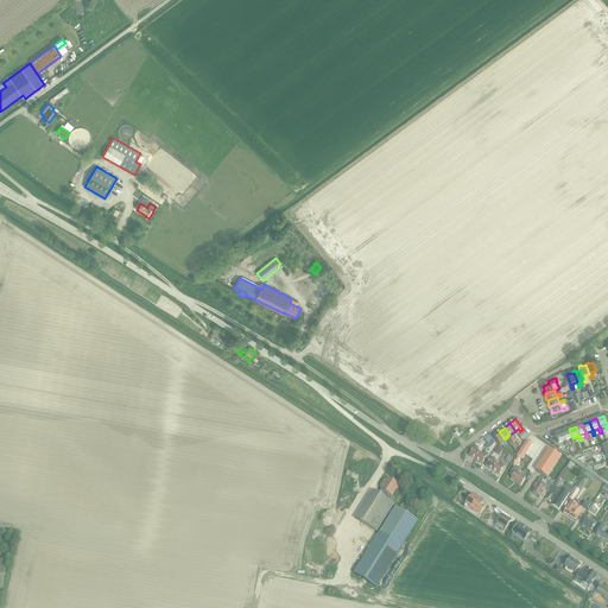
[(565,441),(570,439),(572,444),(575,443),(572,438),(569,429),(562,432),(565,441)]
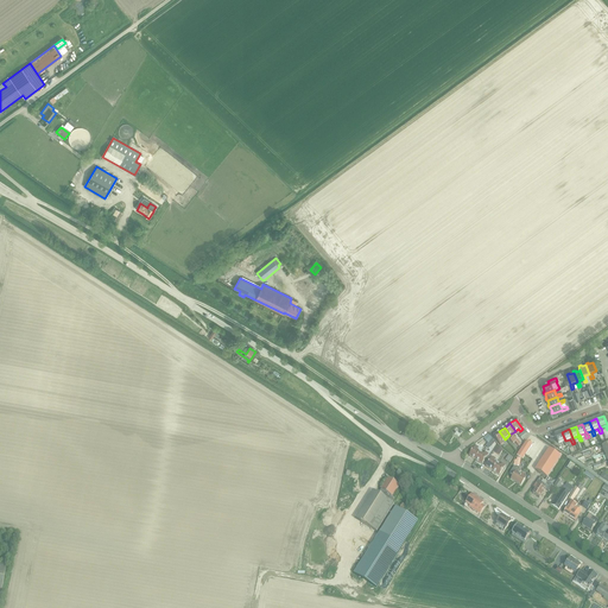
[(502,441),(505,439),(499,431),(493,436),(500,445),(504,443),(502,441)]
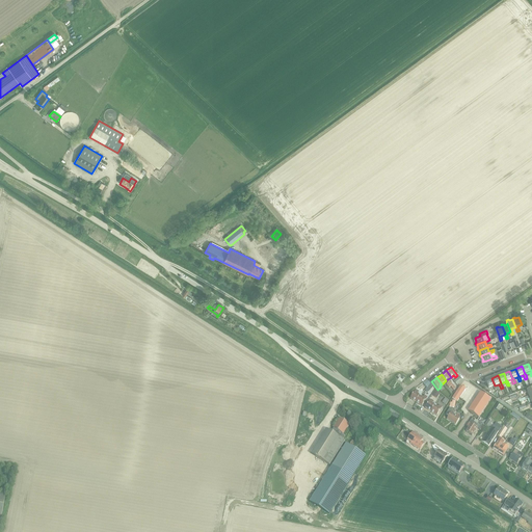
[(497,390),(495,386),(491,378),(485,380),(488,389),(493,387),(495,391),(497,390)]
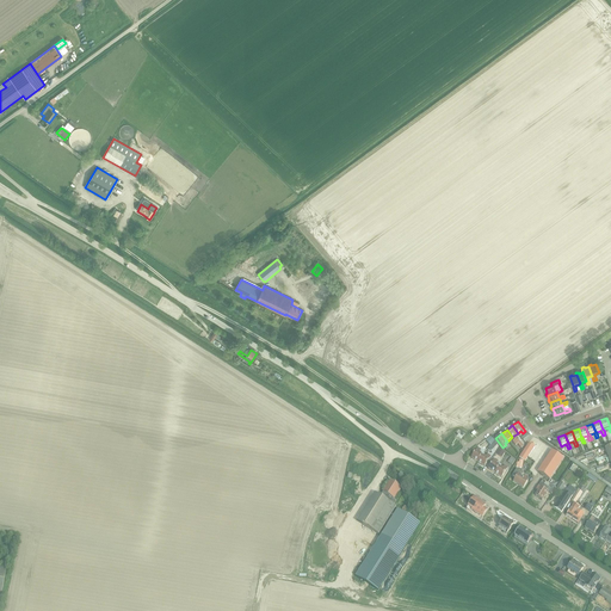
[(535,446),(529,443),(519,457),(525,462),(535,446)]
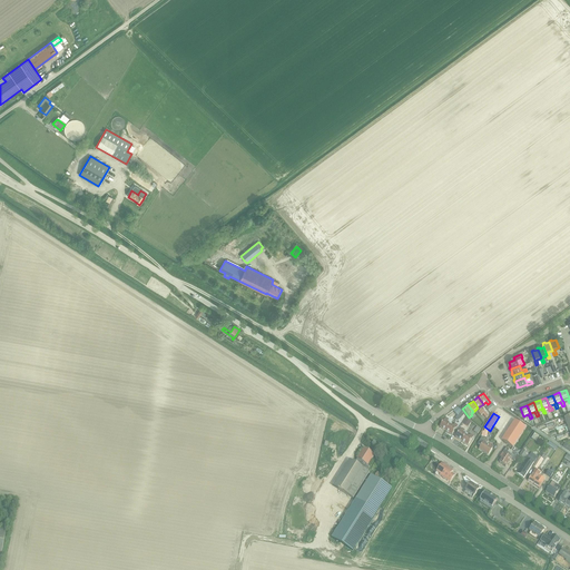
[(439,428),(445,431),(450,424),(448,422),(449,420),(445,418),(443,421),(439,428)]
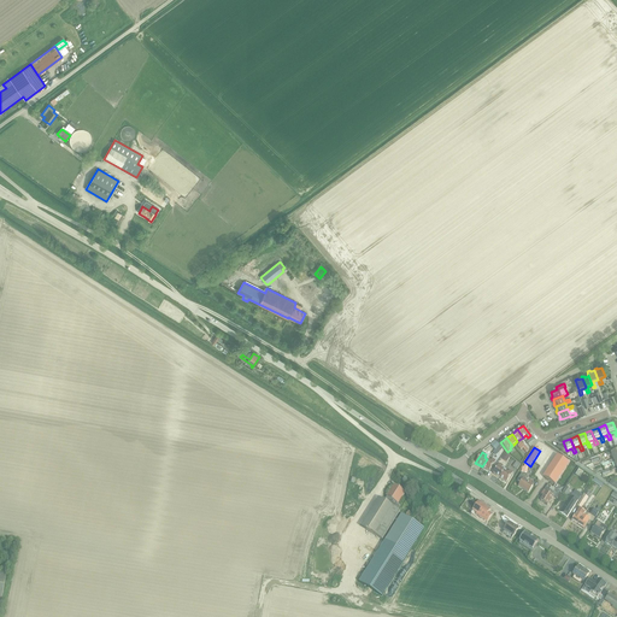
[(542,476),(550,481),(556,485),(569,464),(557,456),(542,476)]
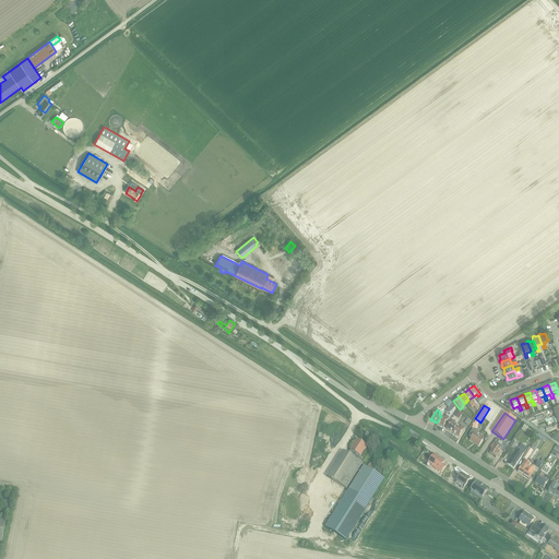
[(537,420),(543,418),(542,415),(535,417),(536,420),(531,423),(534,425),(538,424),(537,420)]
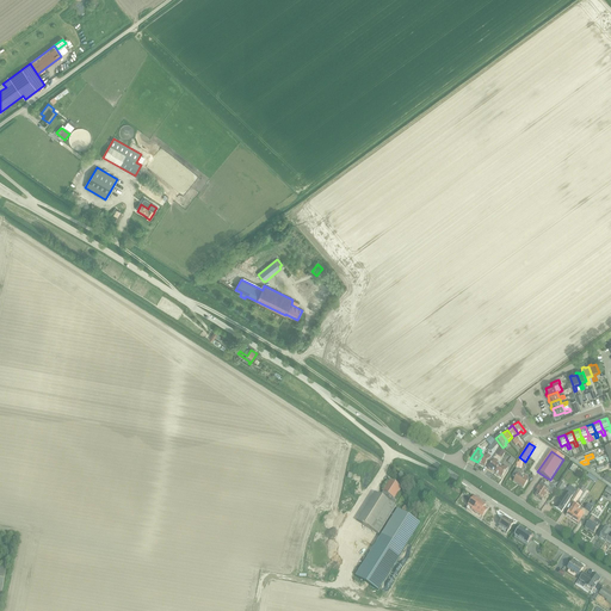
[(482,455),(477,462),(485,467),(491,457),(487,455),(486,457),(482,455)]
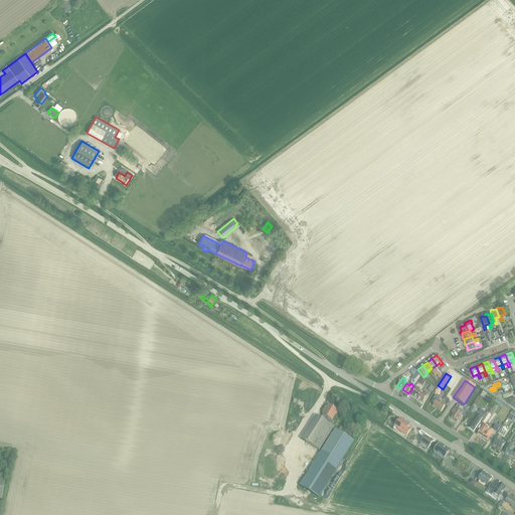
[(411,395),(416,399),(421,392),(418,390),(419,389),(416,387),(411,395)]
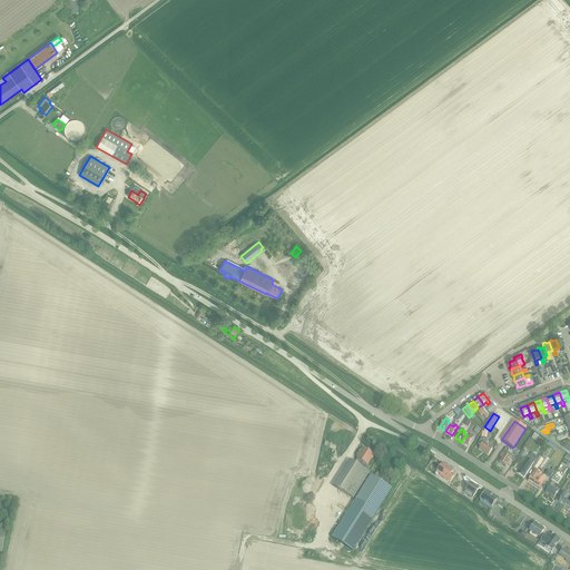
[(467,434),(461,442),(468,445),(473,436),(471,434),(469,436),(467,434)]
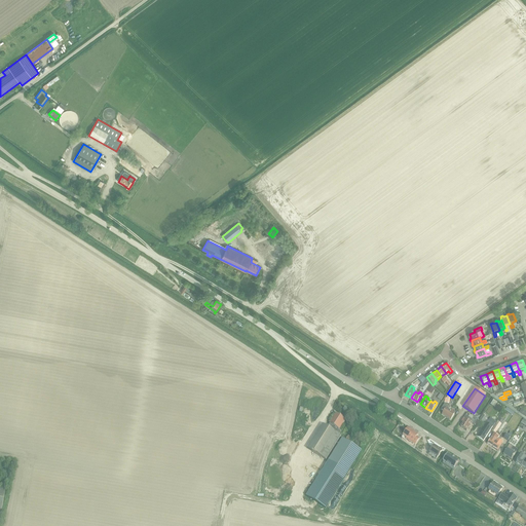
[(454,413),(449,410),(450,408),(445,404),(441,409),(444,411),(442,414),(450,420),(454,413)]
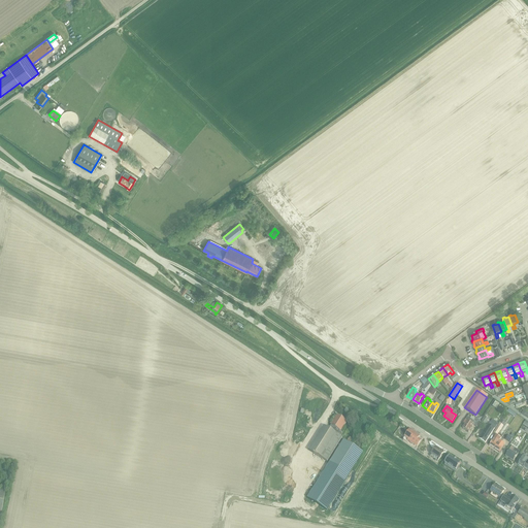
[(508,409),(506,413),(515,418),(517,415),(508,409)]
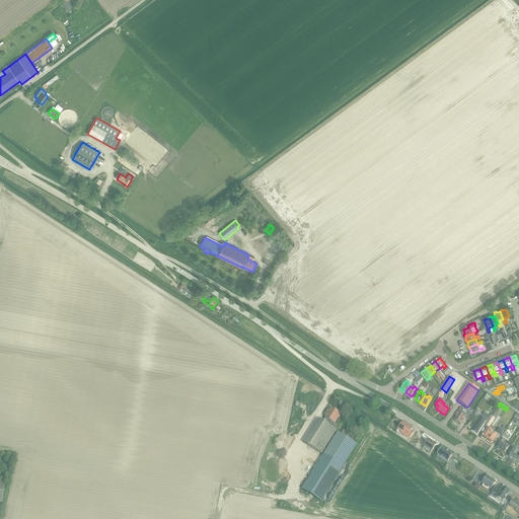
[(335,425),(341,415),(331,409),(323,422),(318,419),(303,442),(321,454),(337,430),(335,429),(337,426),(335,425)]
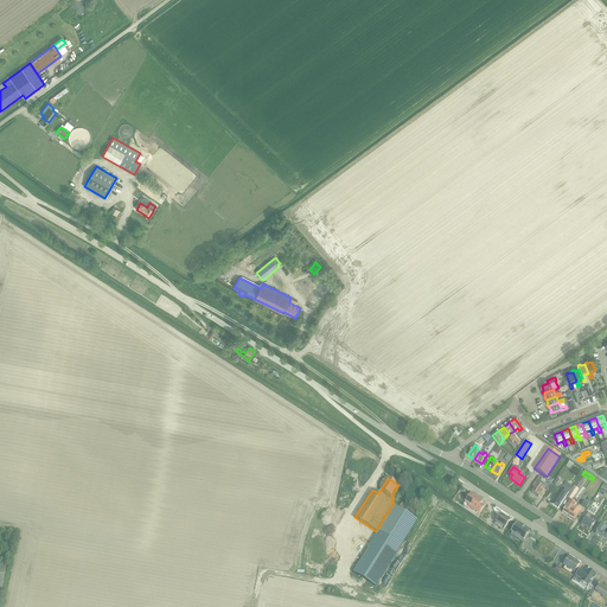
[(538,497),(544,489),(548,491),(551,484),(547,481),(544,484),(537,479),(532,487),(534,489),(531,492),(538,497)]
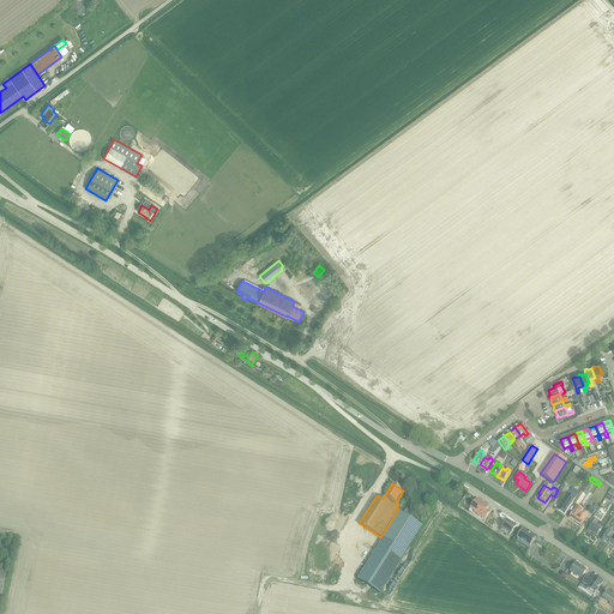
[(582,492),(575,503),(577,505),(578,506),(585,495),(582,492)]
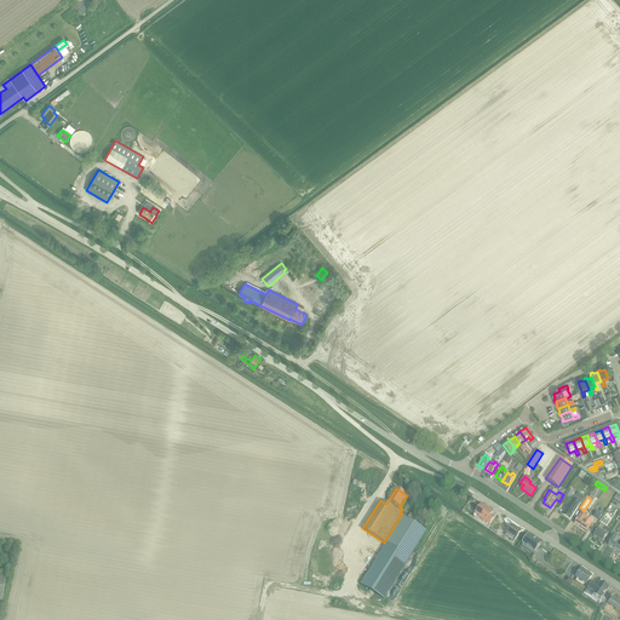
[(569,520),(580,504),(573,499),(568,506),(567,505),(561,514),(563,515),(563,516),(569,520)]
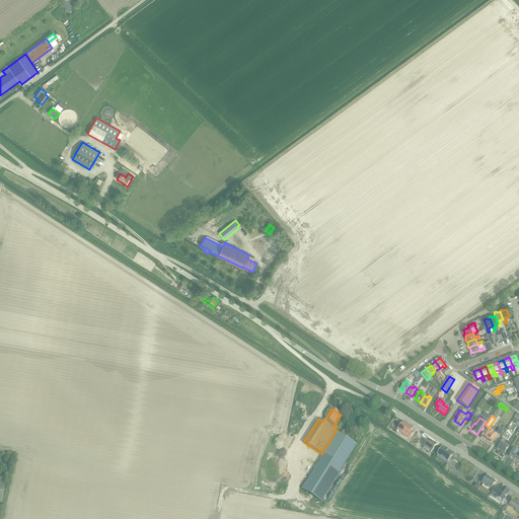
[(411,431),(412,429),(413,429),(406,425),(408,424),(402,422),(397,430),(401,432),(400,433),(410,439),(414,433),(411,431)]
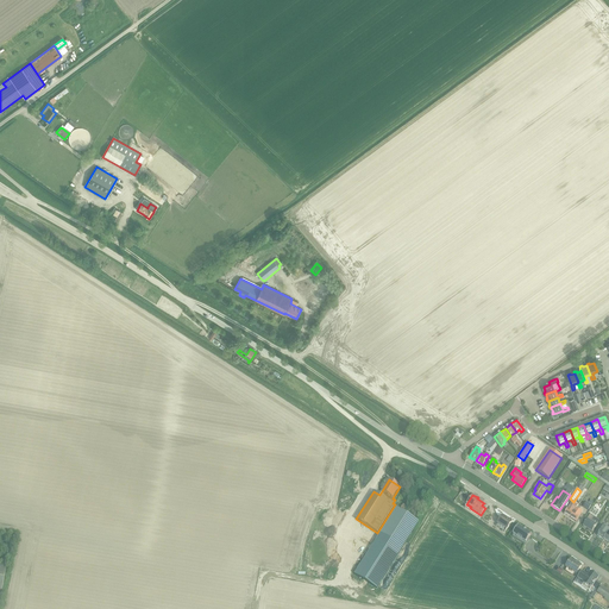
[(584,508),(588,510),(594,502),(590,500),(589,503),(586,502),(583,507),(584,508)]
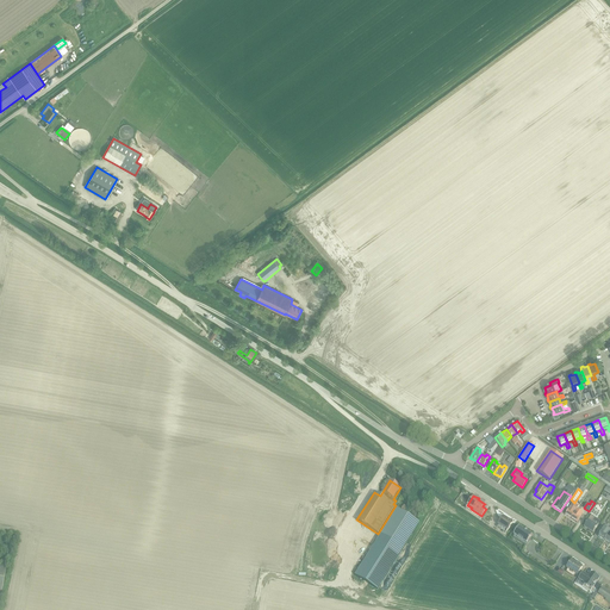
[(573,503),(565,515),(571,518),(577,510),(579,506),(580,504),(577,502),(574,505),(573,503)]
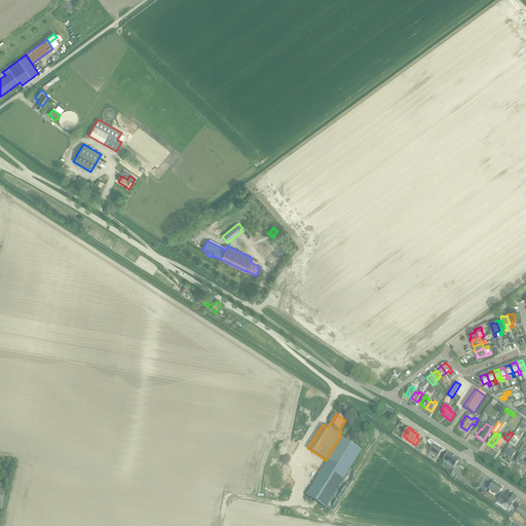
[(497,440),(492,447),(497,450),(502,443),(499,441),(501,438),(499,437),(498,438),(497,440)]
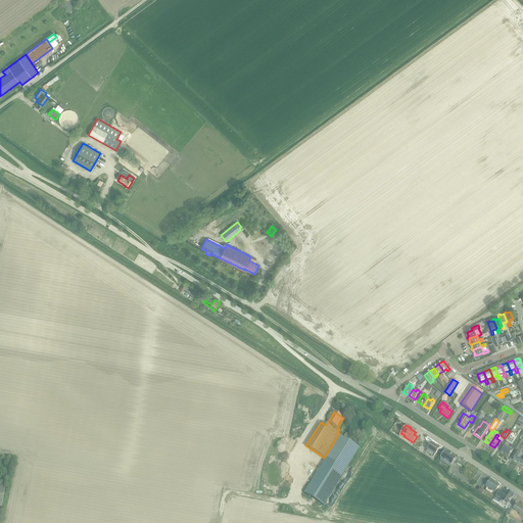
[(327,458),(304,493),(324,506),(346,470),(360,448),(340,436),(327,458)]
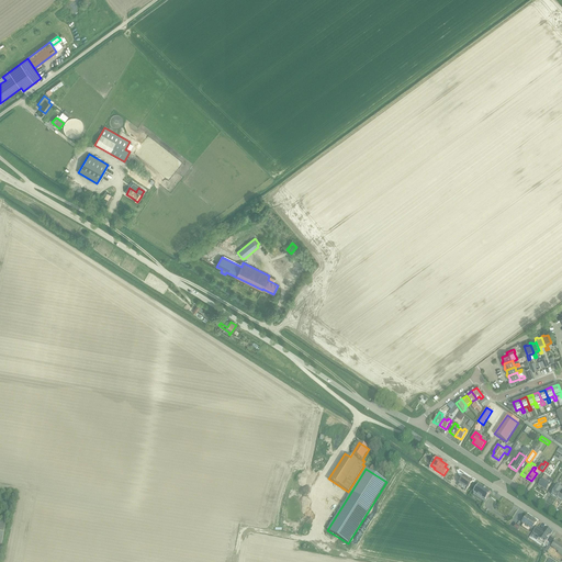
[(468,489),(472,482),(471,481),(472,480),(470,479),(469,480),(463,475),(459,483),(468,489)]
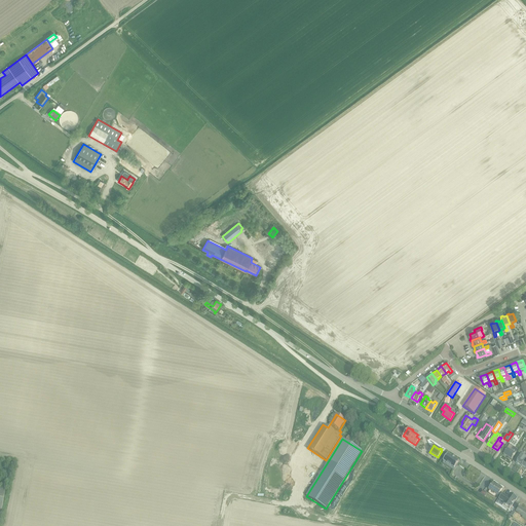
[(508,448),(503,454),(512,459),(513,456),(516,451),(512,448),(513,447),(510,445),(508,448)]
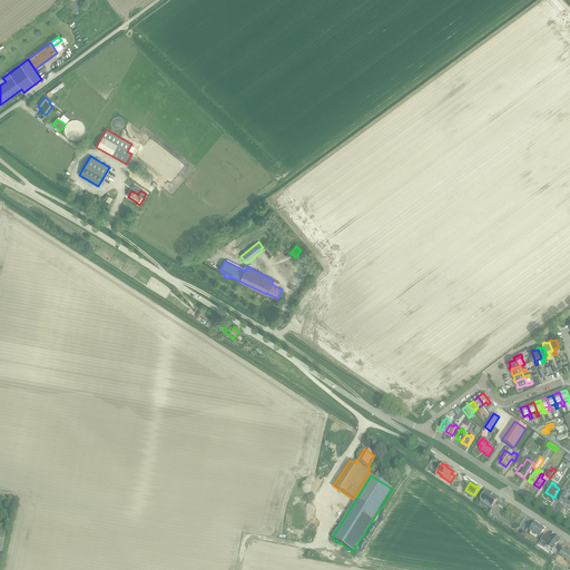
[(480,500),(492,508),(498,500),(485,492),(480,500)]
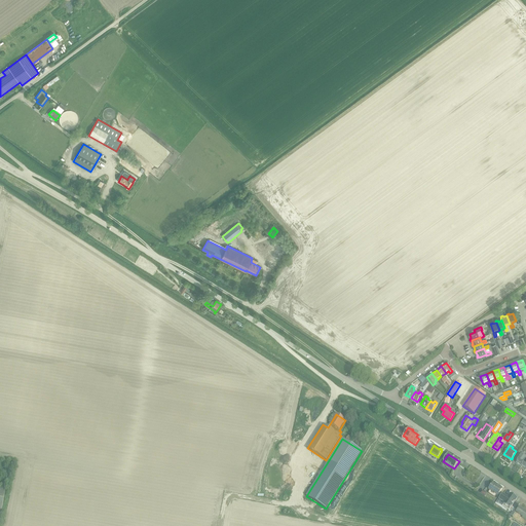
[(516,462),(521,465),(525,457),(521,454),(521,455),(520,455),(516,462)]
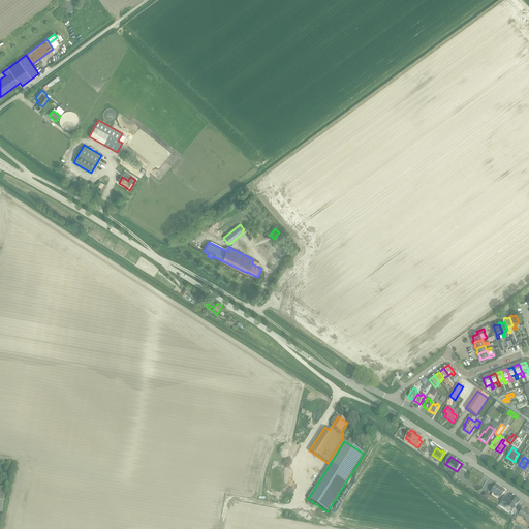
[(501,498),(505,492),(496,486),(491,492),(501,498)]
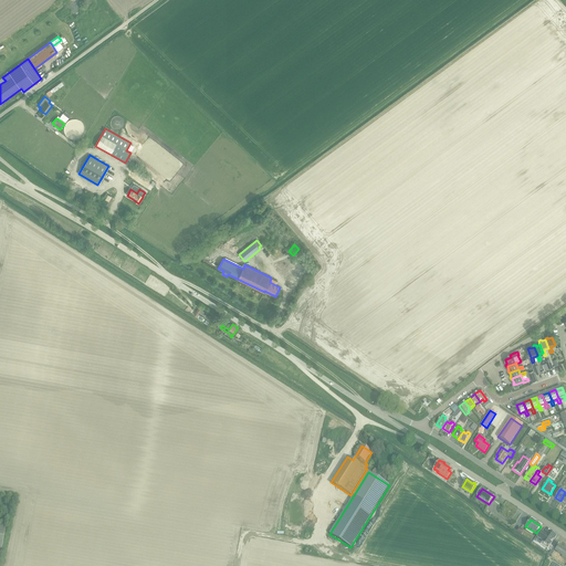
[(538,538),(535,542),(541,545),(542,543),(549,547),(552,544),(554,541),(556,536),(548,532),(547,535),(542,532),(537,537),(538,538)]
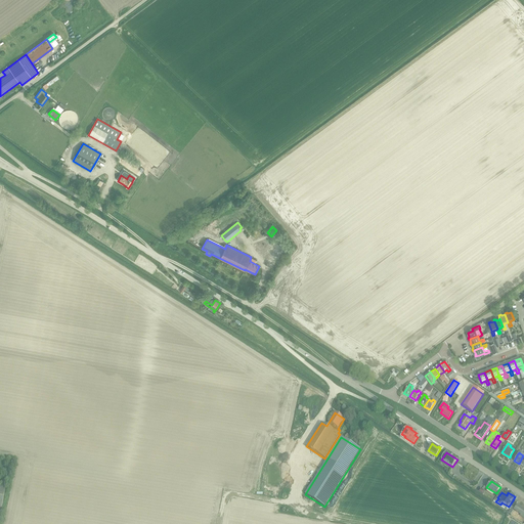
[(520,515),(523,518),(523,509),(518,505),(514,510),(521,514),(520,515)]
